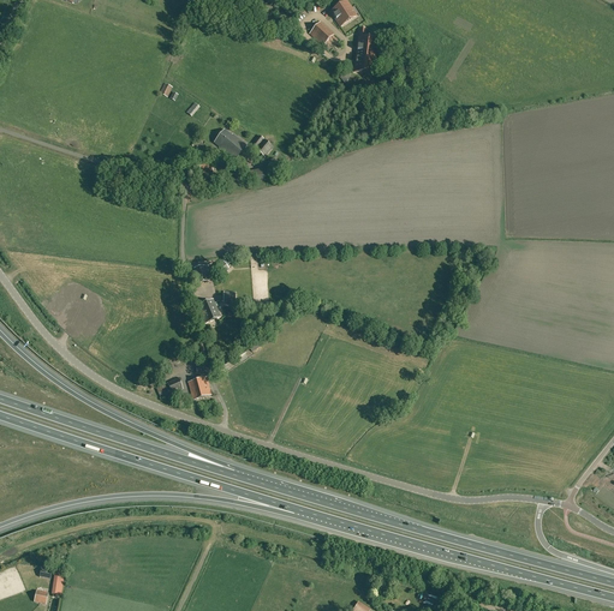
[(329,9),(334,16),(339,24),(356,13),(347,0),(343,0),(329,9)]
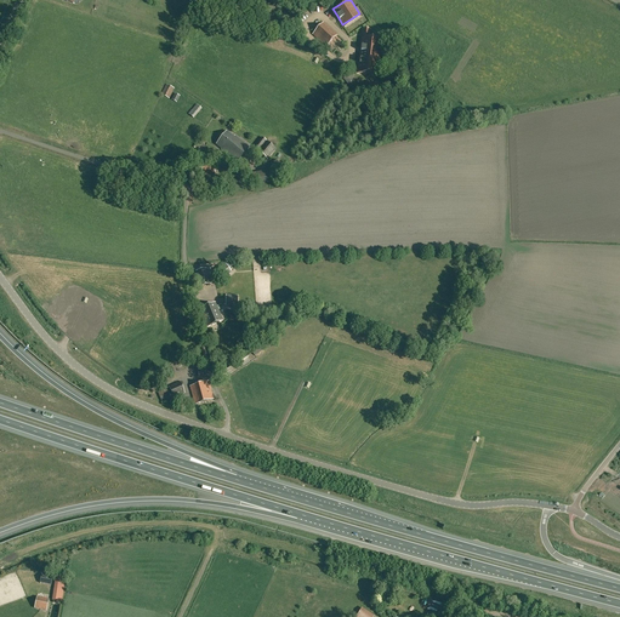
[(322,20),(312,30),(325,44),(336,32),(322,20)]
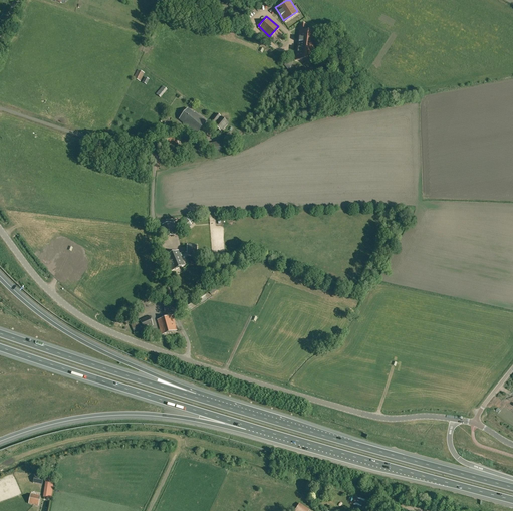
[(298,29),(296,49),(295,57),(311,59),(315,30),(304,29),(298,29)]
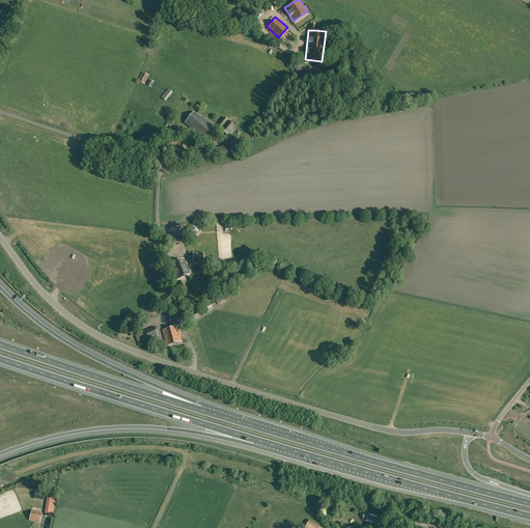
[(145,71),(141,68),(137,78),(144,81),(148,73),(145,71)]
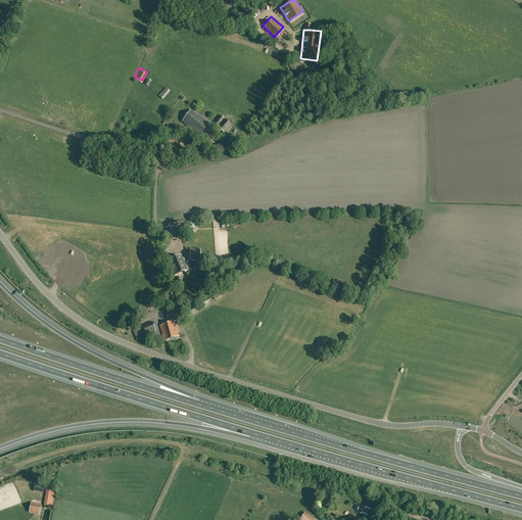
[(157,93),(162,96),(169,89),(164,85),(157,93)]
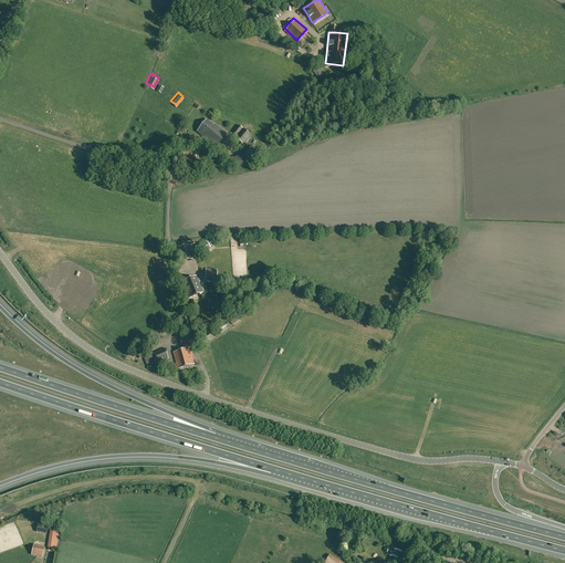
[(215,146),(226,132),(213,121),(212,122),(206,116),(196,128),(202,134),(201,135),(215,146)]
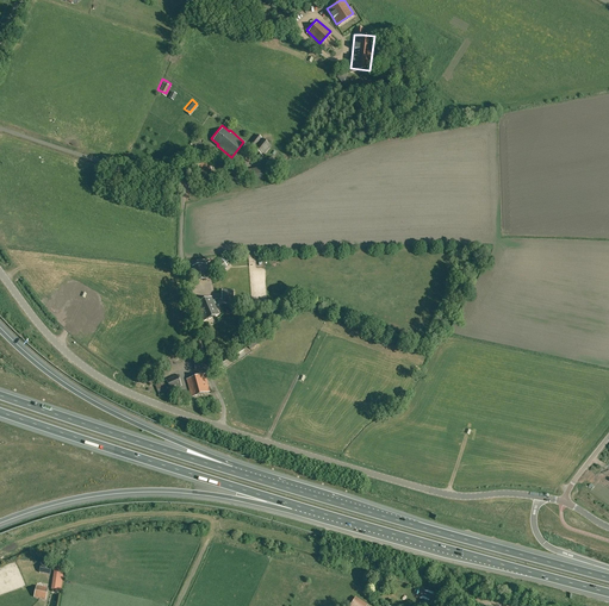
[(256,131),(249,139),(254,144),(253,145),(261,152),(269,143),(256,131)]
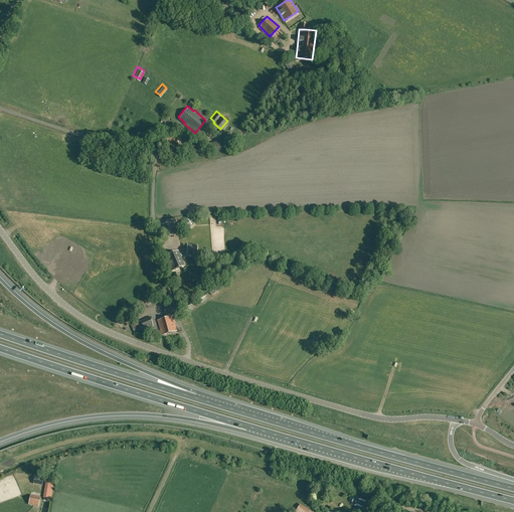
[(175,130),(161,132),(163,146),(178,143),(175,130)]
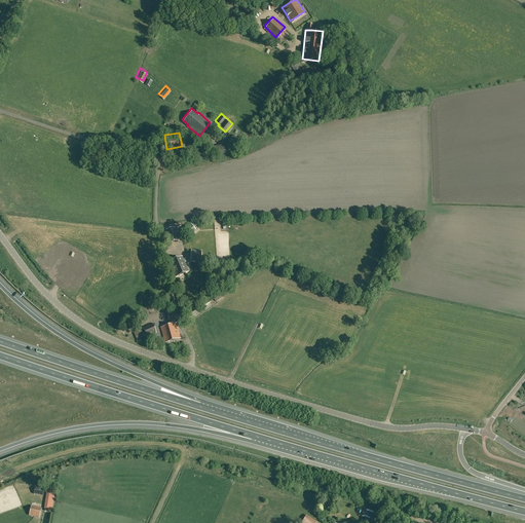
[(182,227),(187,233),(195,227),(190,220),(182,227)]
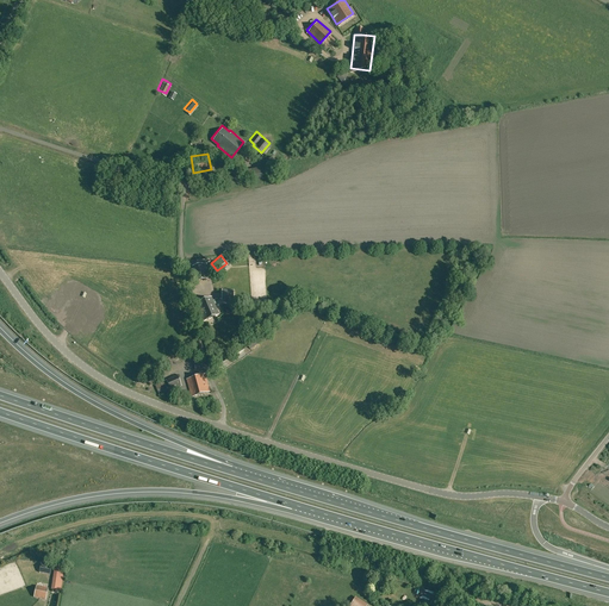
[(192,263),(196,277),(205,275),(200,261),(192,263)]
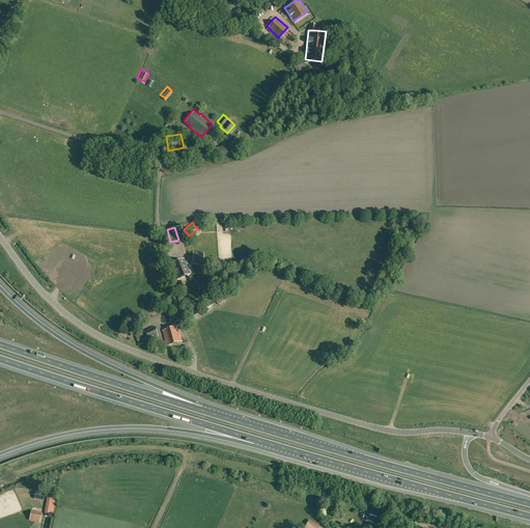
[(192,249),(191,258),(202,259),(203,250),(192,249)]
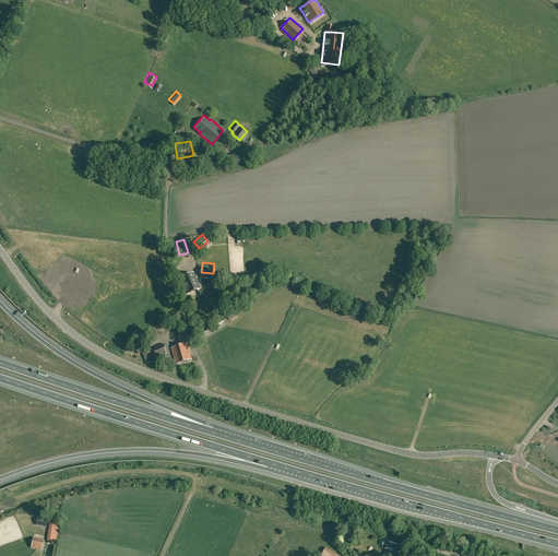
[(179,275),(186,292),(200,285),(192,270),(179,275)]
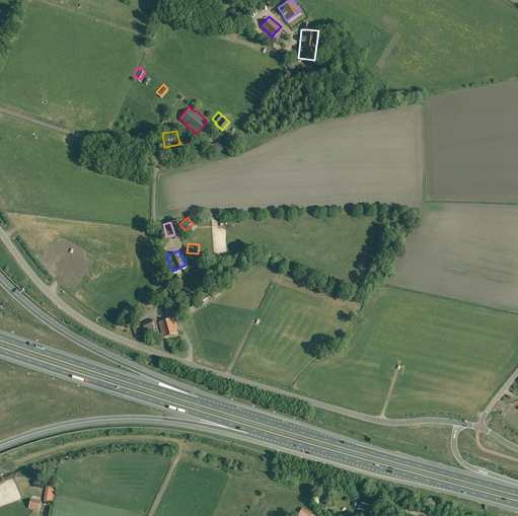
[(140,320),(140,321),(132,325),(135,334),(153,325),(149,316),(140,320)]
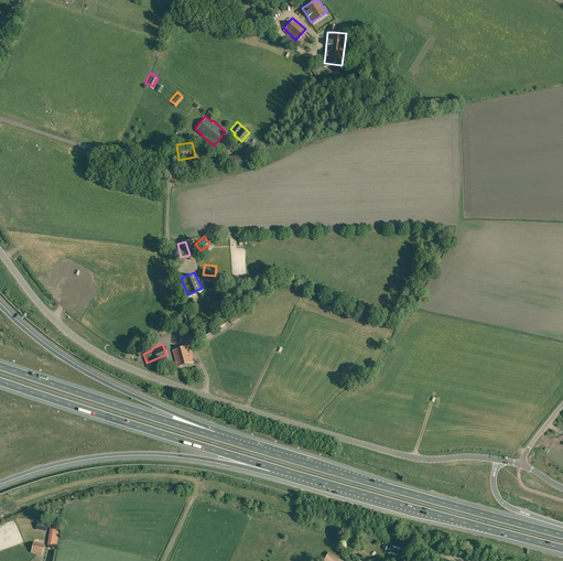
[(176,365),(193,360),(188,344),(172,348),(176,365)]
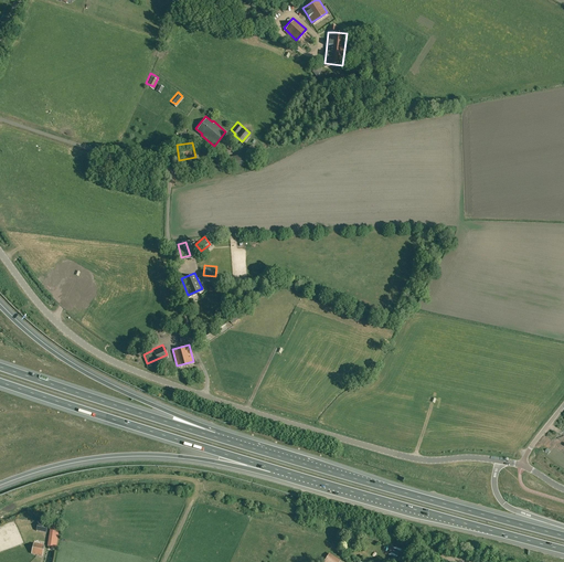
[(50,520),(46,543),(55,544),(59,521),(50,520)]
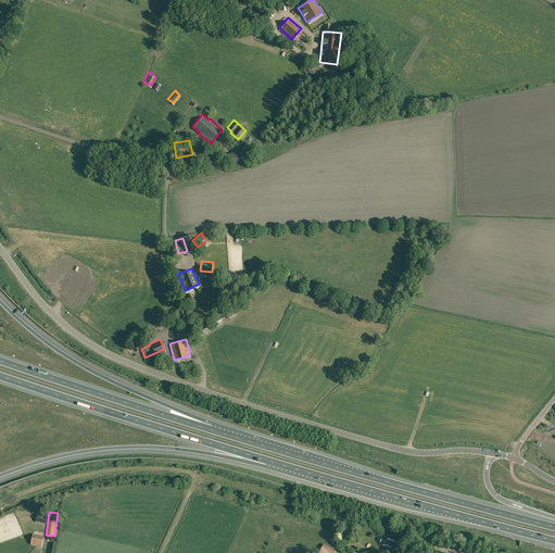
[(32,532),(29,542),(40,544),(42,535),(32,532)]
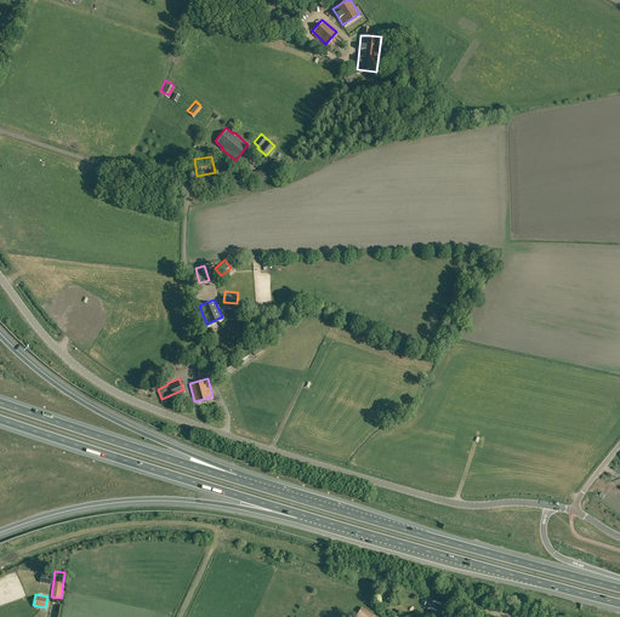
[(354,615),(358,616),(369,616),(373,612),(360,604),(354,615)]
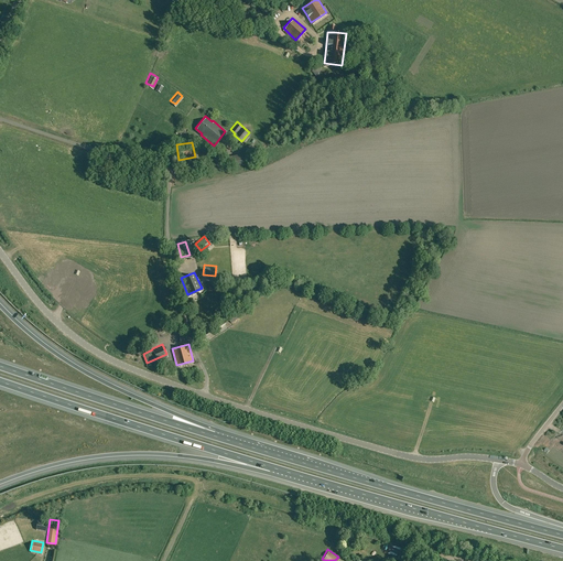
All buildings are outlined.
